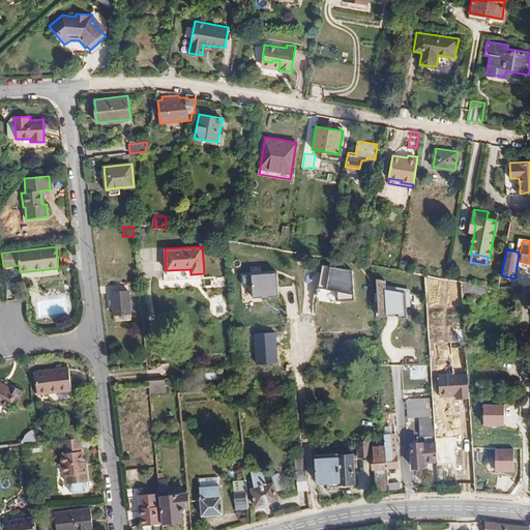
[(354,272),(323,267),(319,290),(339,293),(340,304),(357,303),(354,272)]
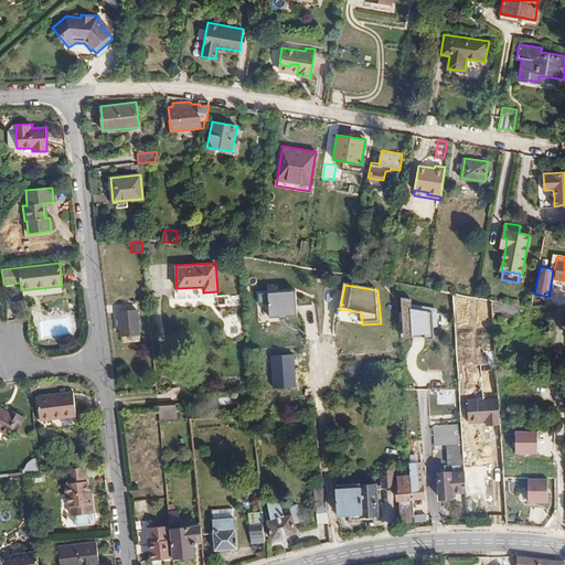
[(300,317),(298,291),(260,295),(262,306),(272,305),(273,318),(281,318),(281,320),(290,320),(290,318),(300,317)]
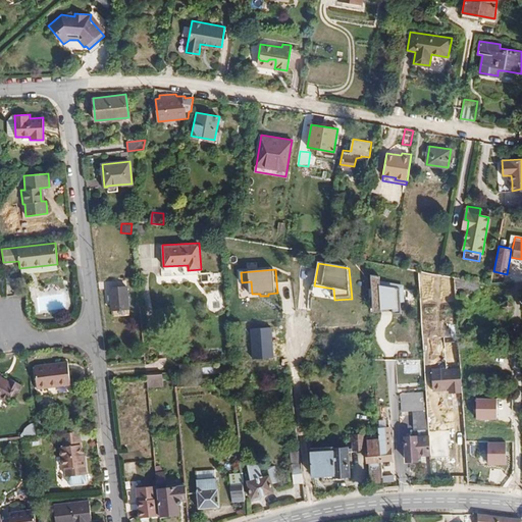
[(380,276),(370,274),(373,312),(380,312),(381,310),(393,309),(393,314),(400,314),(399,288),(380,285),(380,276)]
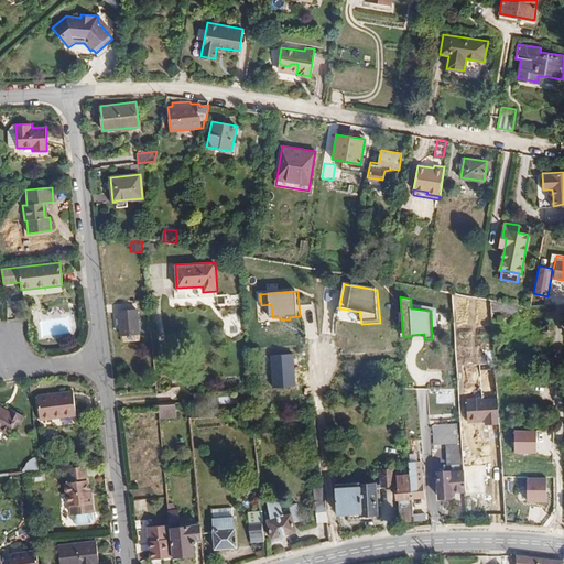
[(517,314),(518,304),(491,299),(492,318),(499,320),(500,311),(517,314)]
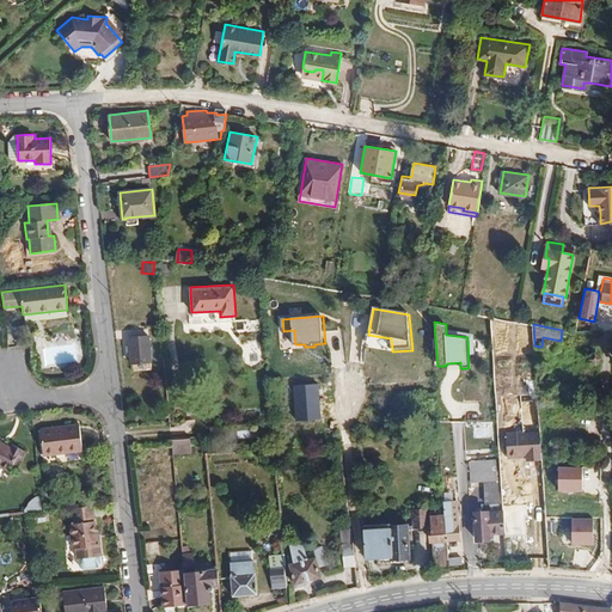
[(335,349),(341,349),(340,331),(324,332),(325,343),(334,342),(335,349)]
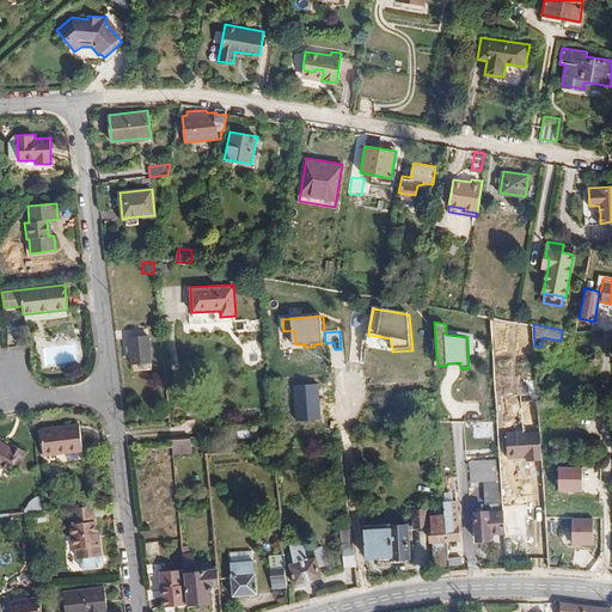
[(129,337),(130,363),(151,361),(150,336),(129,337)]
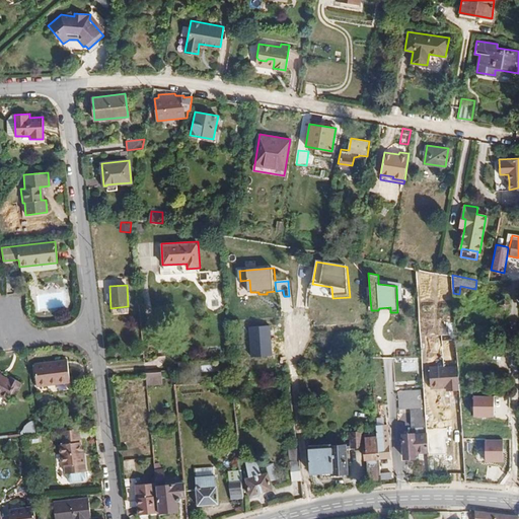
[(474,297),(475,289),(460,286),(459,294),(474,297)]
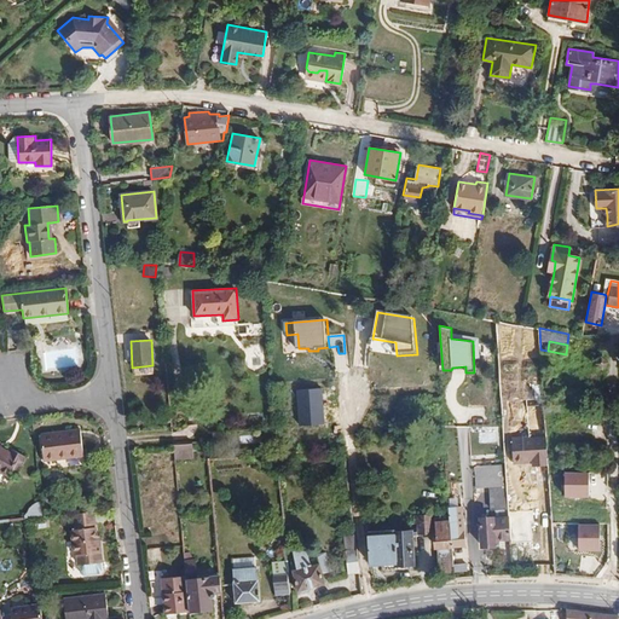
[(607,365),(608,363),(608,362),(607,359),(606,358),(605,357),(602,357),(600,357),(599,358),(597,360),(597,362),(597,364),(599,365),(600,368),(602,368),(603,368),(606,366),(607,365)]
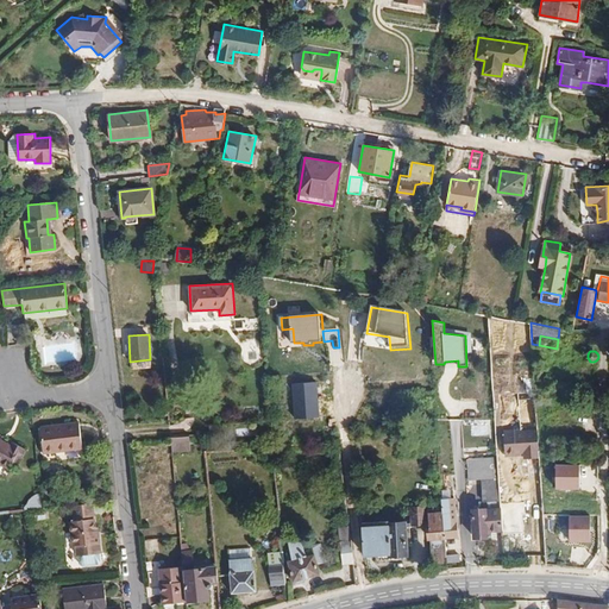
[(318,381),(292,383),(295,419),(321,416),(318,381)]
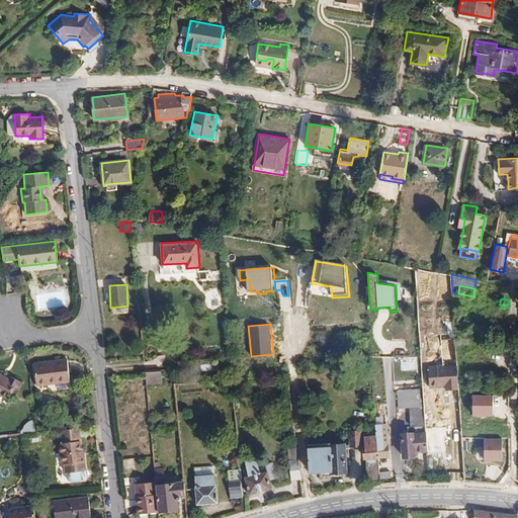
[(66,359),(33,363),(36,385),(69,381),(66,359)]
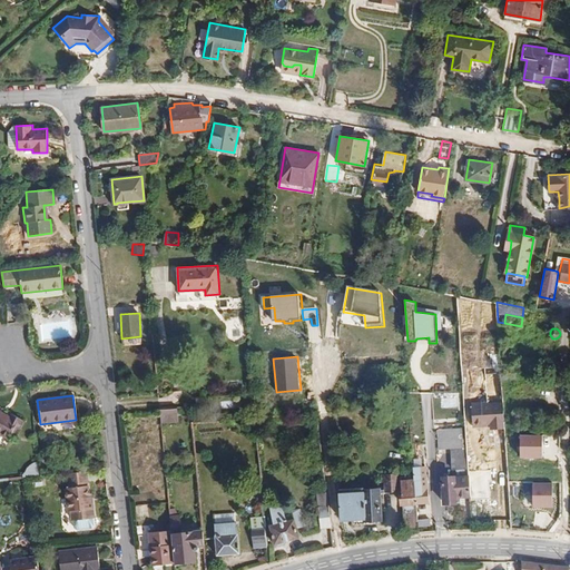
[(208,404),(207,396),(193,399),(195,400),(195,405),(208,404)]
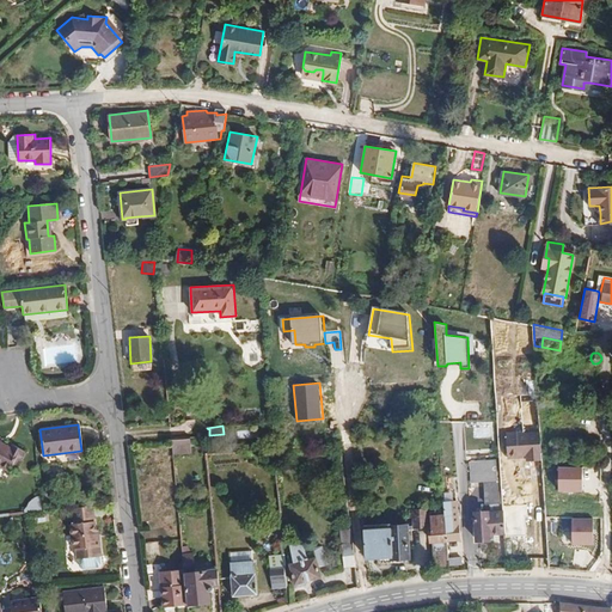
[(542,459),(540,430),(507,433),(508,457),(526,456),(526,460),(542,459)]
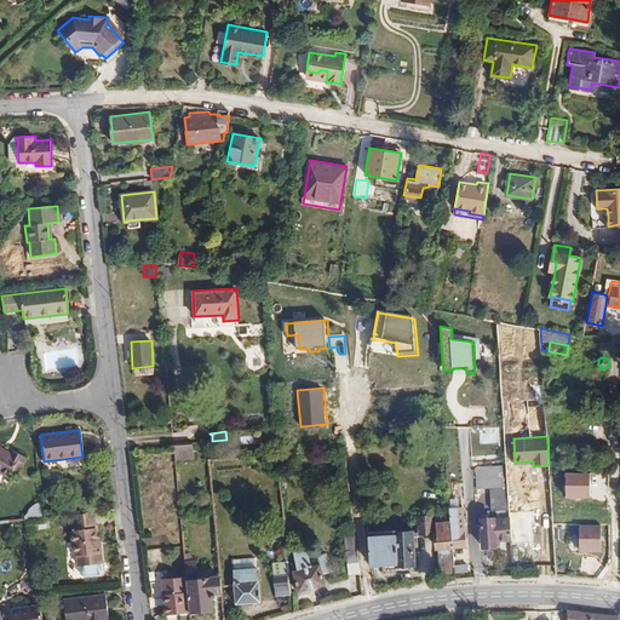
[(339,448),(338,438),(322,438),(323,449),(339,448)]
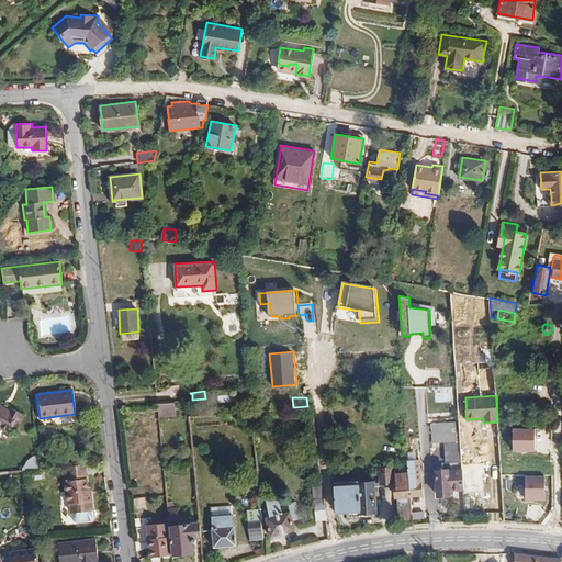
[(176,415),(173,400),(157,401),(158,405),(159,416),(176,415)]
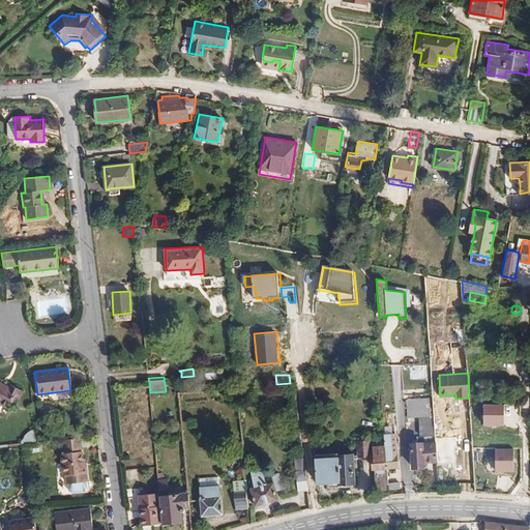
[(13,401),(20,390),(10,384),(7,388),(0,383),(0,405),(5,408),(11,399),(13,401)]
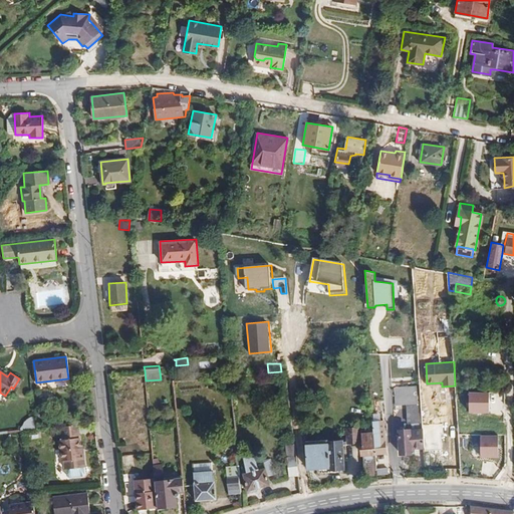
[(422,423),(421,403),(418,403),(417,386),(395,388),(396,405),(407,405),(408,424),(422,423)]
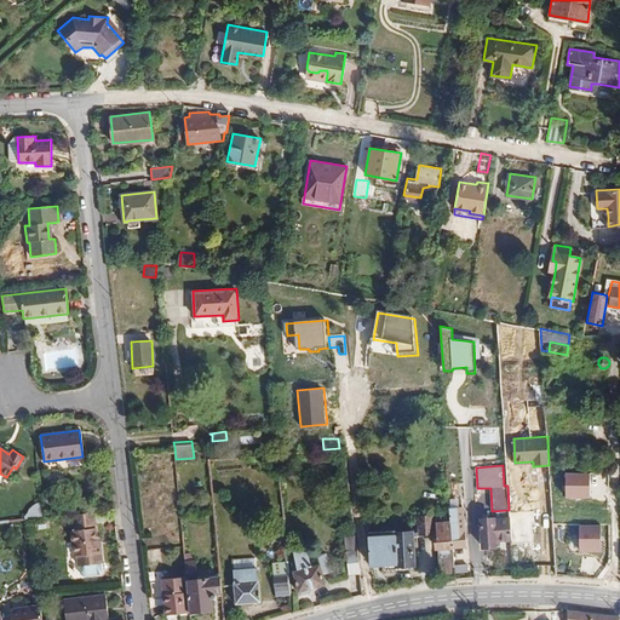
[(590,472),(566,472),(567,498),(591,497),(590,472)]
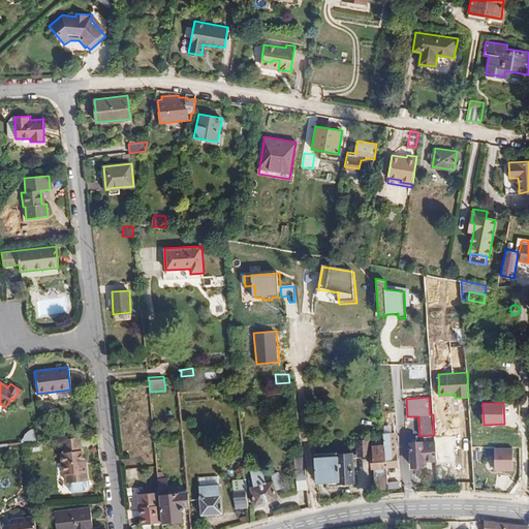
[(27,430),(27,438),(36,438),(36,430),(27,430)]
